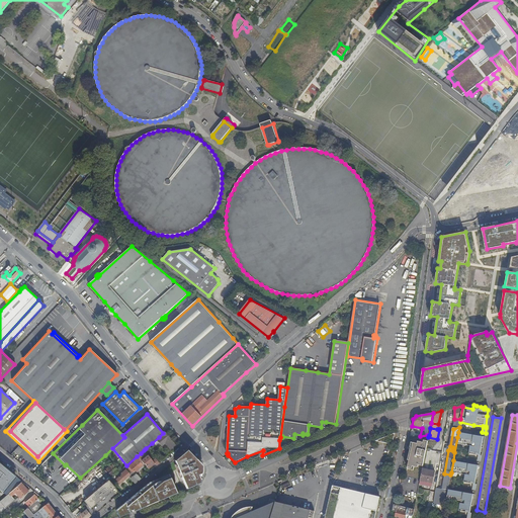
[(168,447),(173,442),(165,432),(163,433),(159,437),(168,447)]
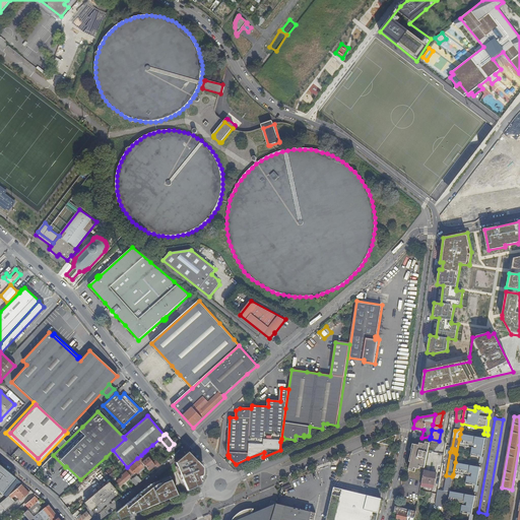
[(484,438),(460,434),(459,439),(458,445),(471,448),(470,455),(479,457),(478,462),(482,463),(483,457),(481,457),(482,449),(481,449),(482,447),(483,447),(484,438)]
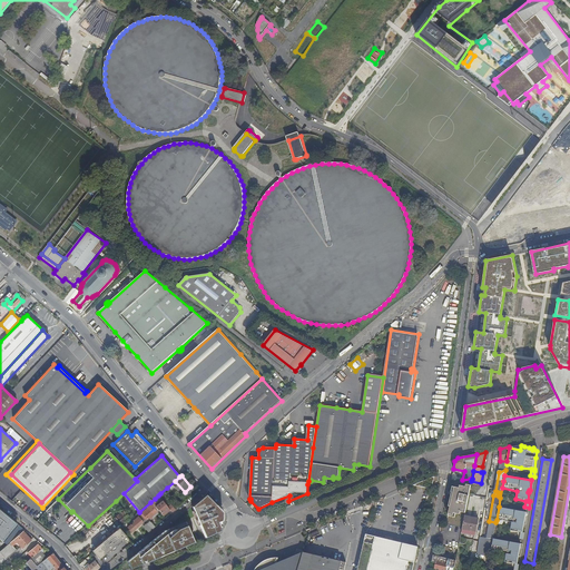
[(421,488),(434,487),(434,478),(421,479),(421,488)]
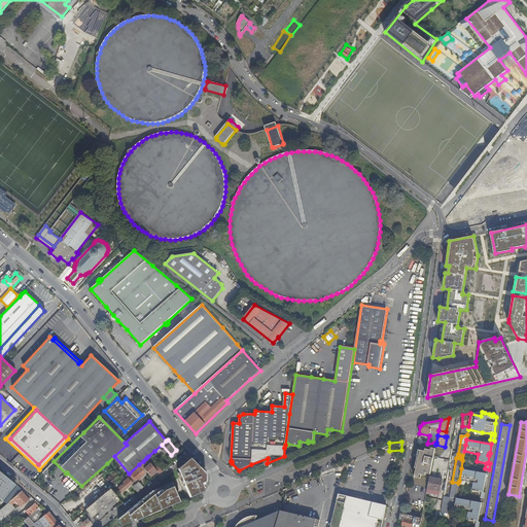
[(426,473),(430,473),(433,457),(435,449),(431,448),(430,450),(425,449),(425,451),(420,450),(415,476),(419,476),(420,475),(425,476),(426,473)]
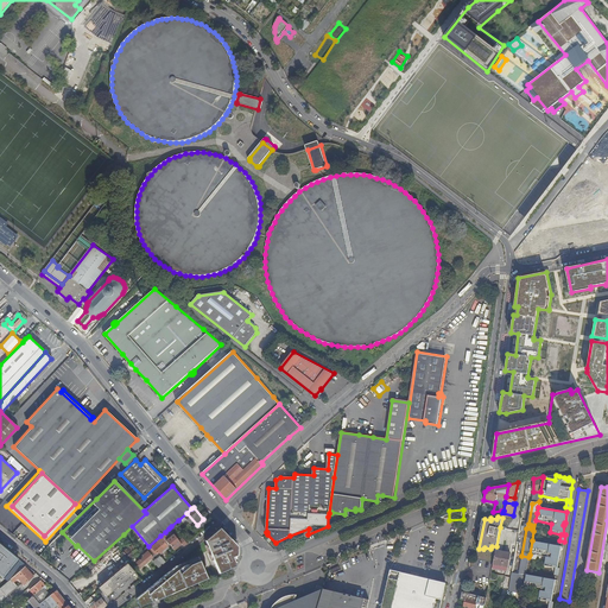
[(17,530),(20,534),(26,527),(23,524),(17,530)]
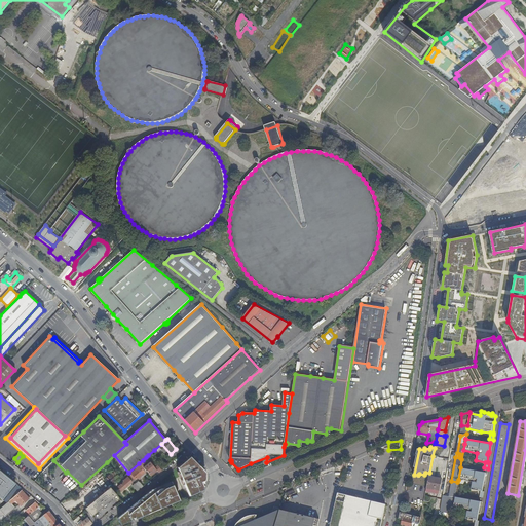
[(193,457),(180,467),(192,495),(204,490),(204,482),(208,479),(209,473),(193,457)]
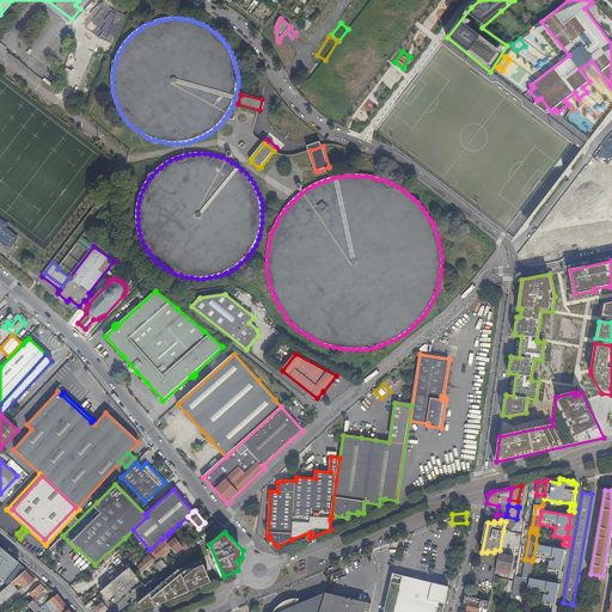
[(167,545),(167,546),(169,545),(173,551),(181,545),(183,548),(187,545),(183,542),(179,544),(175,538),(172,539),(170,542),(166,536),(161,539),(164,542),(165,543),(167,545)]
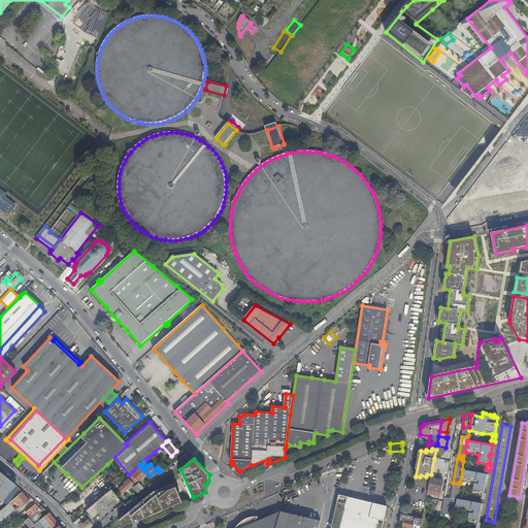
[(130,476),(134,482),(136,481),(137,482),(144,475),(145,474),(143,471),(144,470),(142,468),(141,467),(131,475),(132,475),(130,476)]
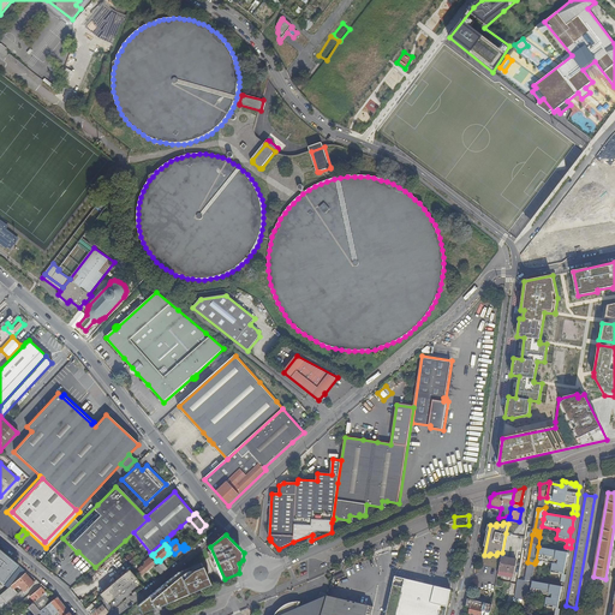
[(567,553),(538,547),(536,561),(551,563),(550,572),(561,574),(560,581),(563,581),(563,580),(565,580),(566,574),(563,574),(565,566),(563,565),(565,563),(566,563),(567,553)]
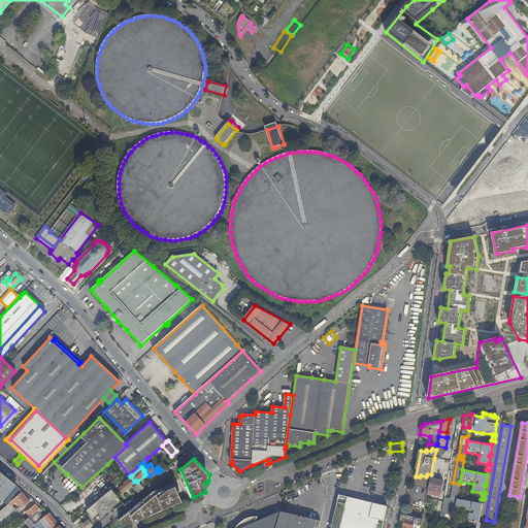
[(15,485),(0,471),(0,499),(3,501),(15,485)]
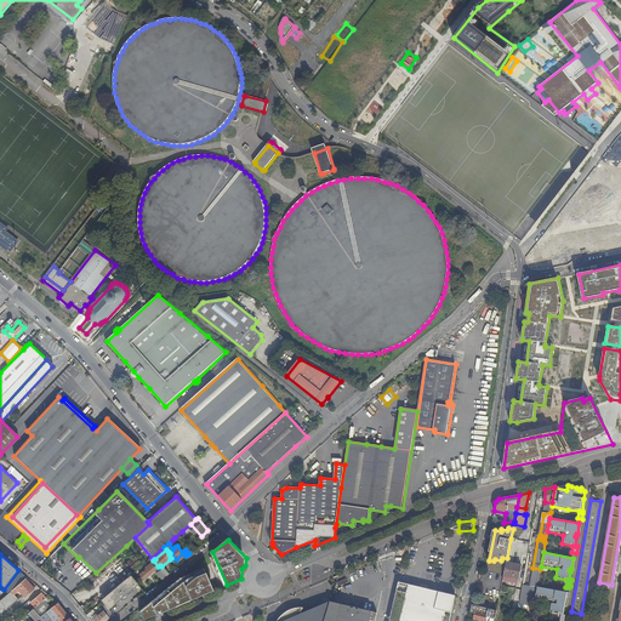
[(520,565),(506,562),(502,580),(518,582),(520,565)]
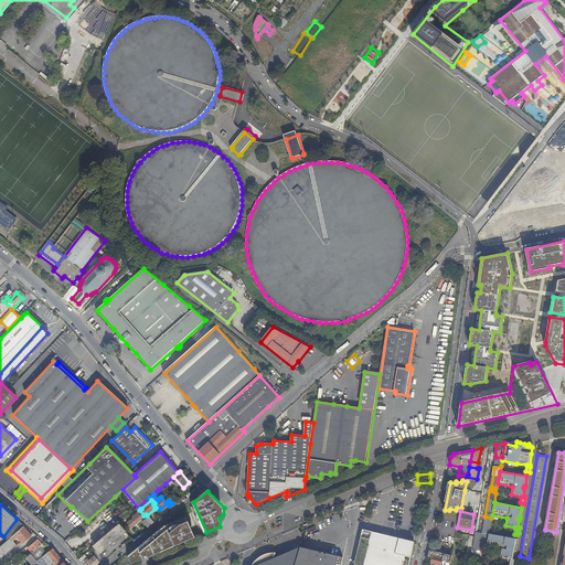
[(130,528),(141,518),(138,513),(137,512),(132,516),(134,518),(127,523),(130,528)]
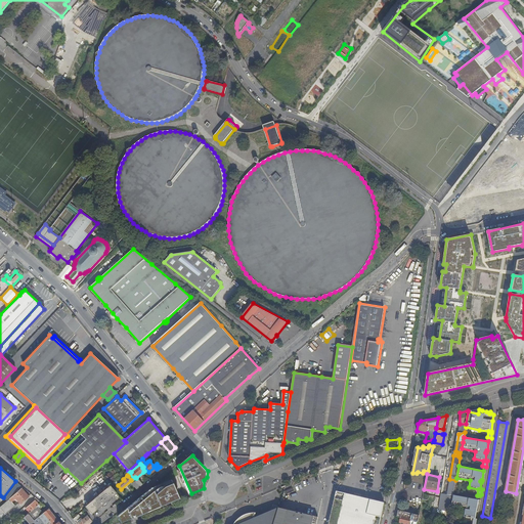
[(154,487),(119,516),(122,522),(181,498),(173,479),(154,487)]
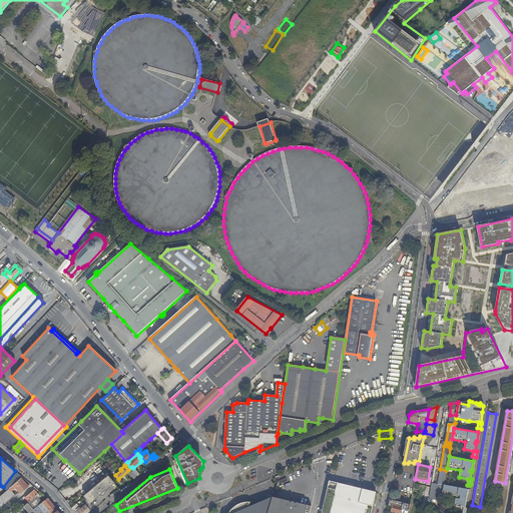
[(89,503),(99,495),(114,483),(108,476),(107,476),(83,496),(88,502),(89,503)]
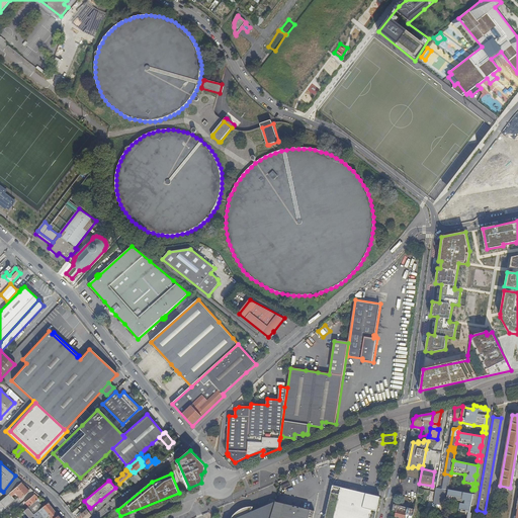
[(28,491),(21,483),(14,489),(11,492),(0,501),(0,502),(5,508),(9,505),(6,502),(12,497),(11,496),(15,493),(20,498),(28,491)]
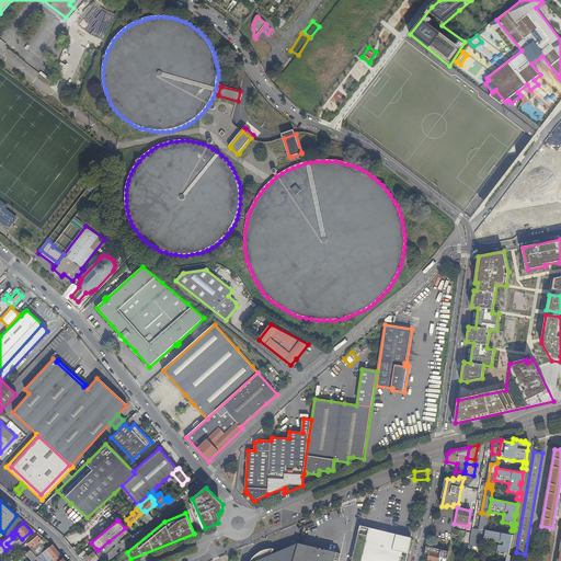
[(412,538),(361,526),(353,560),(399,560),(402,551),(409,552),(412,538)]
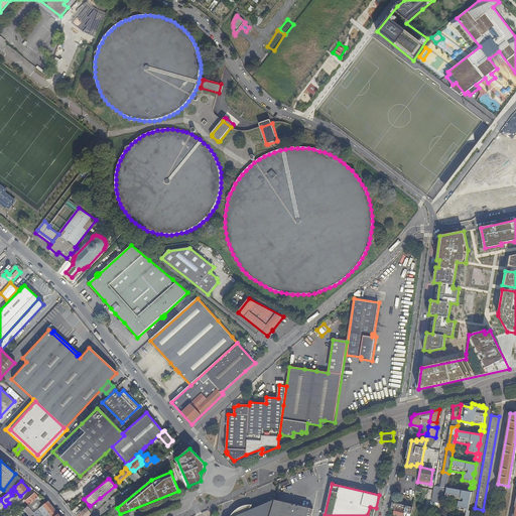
[(101,499),(115,487),(115,486),(100,498),(101,499)]
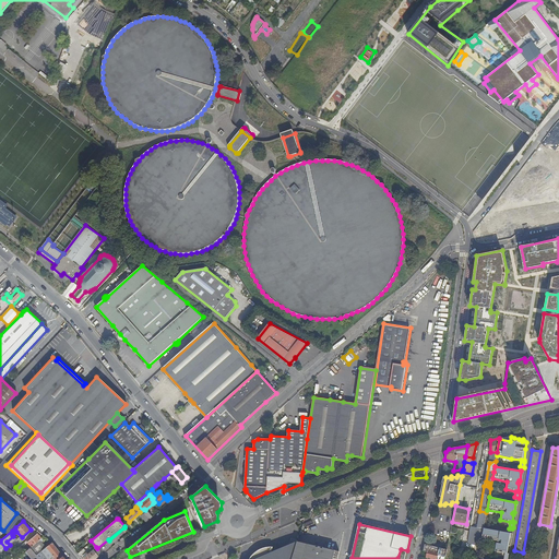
[(483,530),(470,527),(466,544),(475,545),(480,546),(482,540),(483,530)]
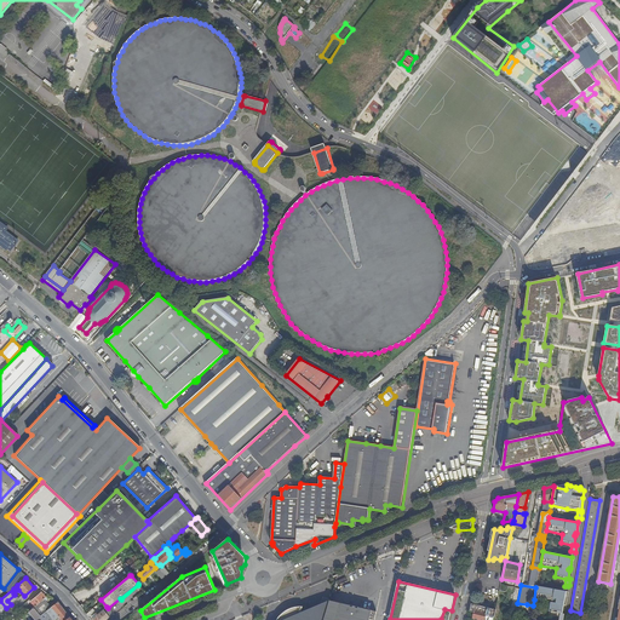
[(566,591),(537,586),(535,587),(534,600),(550,602),(549,612),(560,613),(558,619),(561,619),(562,619),(563,619),(564,614),(562,613),(563,604),(562,604),(563,602),(564,602),(566,591)]
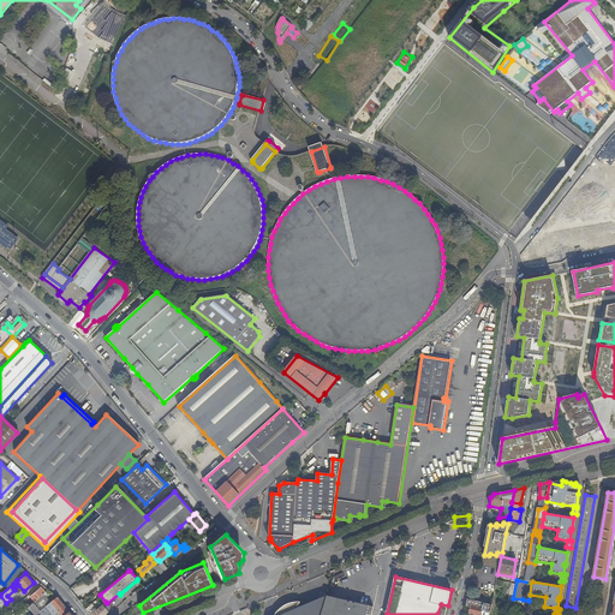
[(35,602),(43,595),(46,593),(41,587),(30,597),(35,602)]
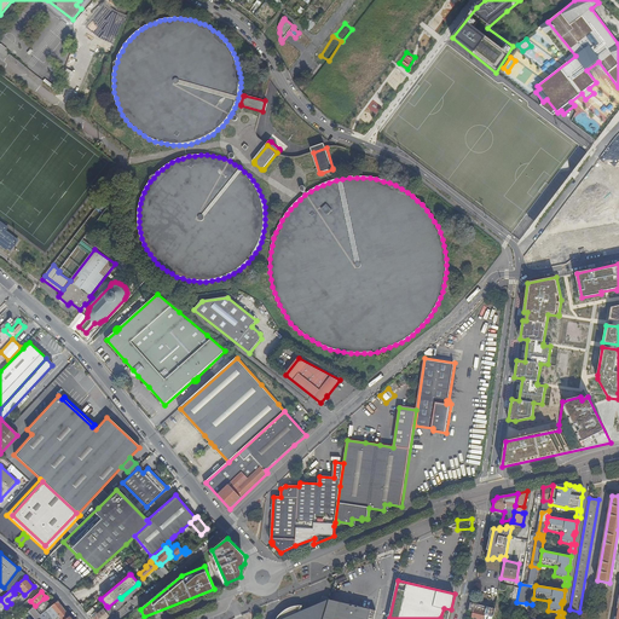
[(44,599),(35,606),(28,612),(35,618),(71,618),(57,601),(57,602),(51,607),(50,605),(44,599)]
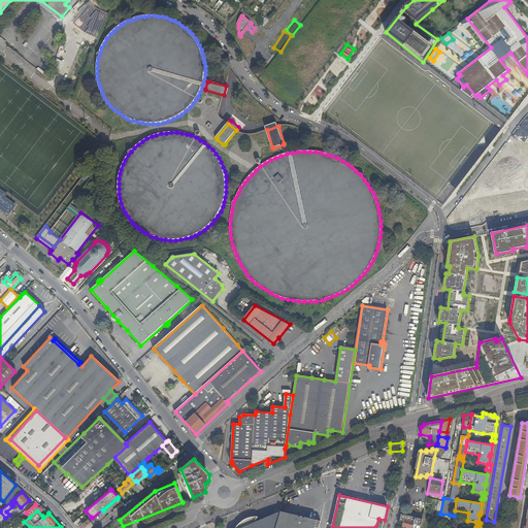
[(275,527),(282,510),(257,520),(256,524),(254,527),(275,527)]
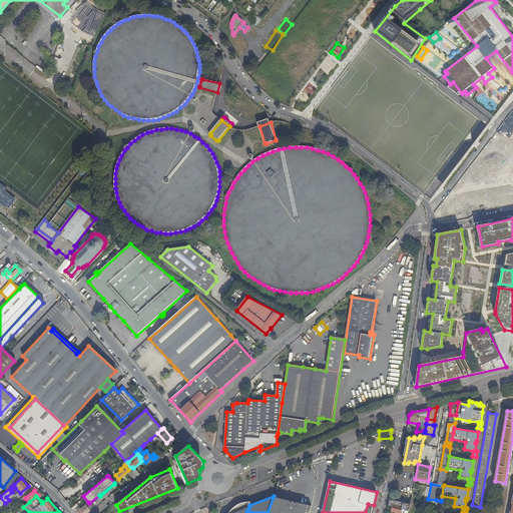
[(268,512),(310,512),(312,505),(274,496),(268,512)]
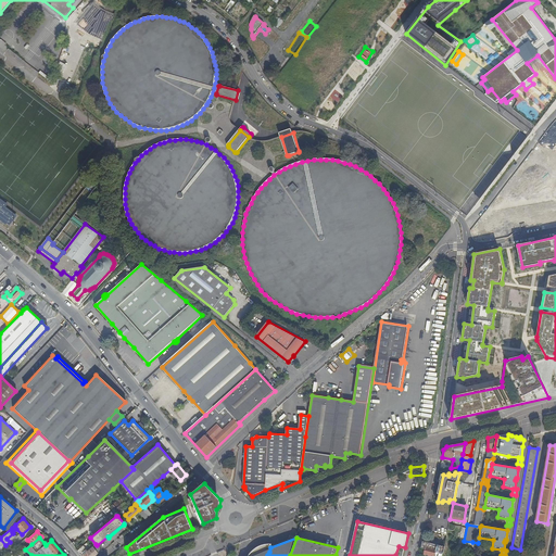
[(267,555),(269,552),(270,547),(273,543),(269,542),(265,543),(264,543),(260,555),(267,555)]
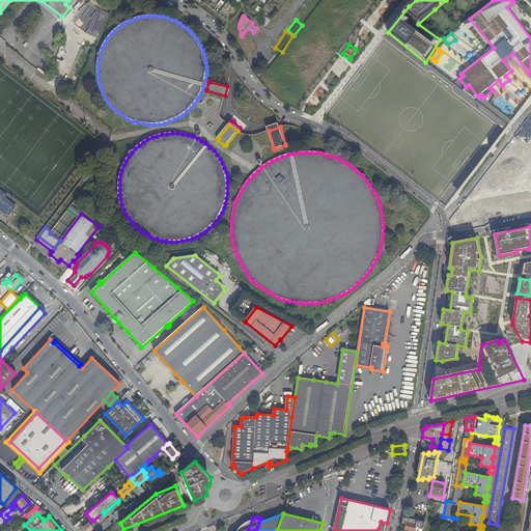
[(248,530),(252,519),(248,521),(245,522),(243,525),(241,526),(240,528),(239,530),(238,530),(248,530)]
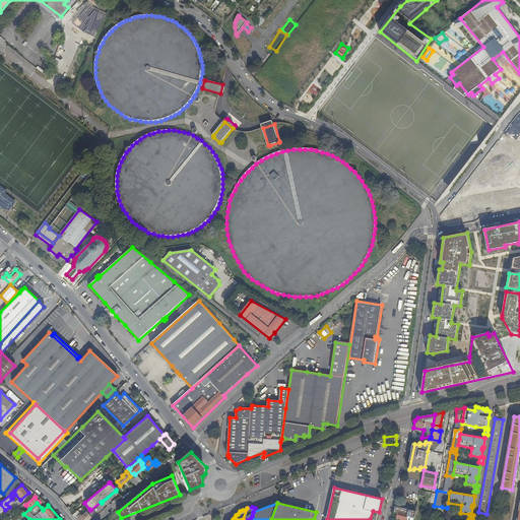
[(399,519),(405,519),(406,517),(407,513),(411,514),(410,516),(414,517),(415,511),(401,508),(400,511),(398,511),(397,517),(395,516),(394,519),(399,519)]
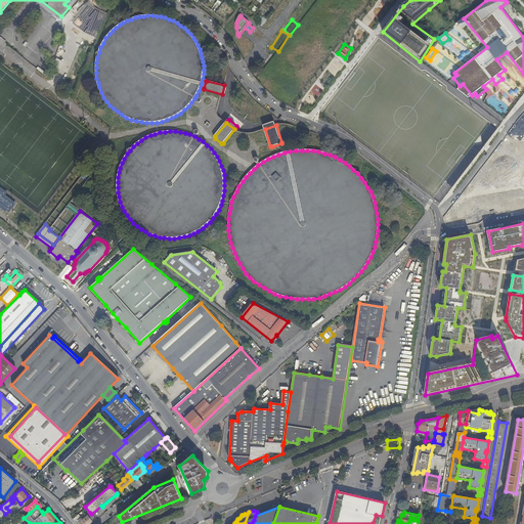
[(77,522),(78,523),(88,523),(95,519),(91,514),(90,513),(82,520),(81,519),(80,519),(80,520),(77,522)]
